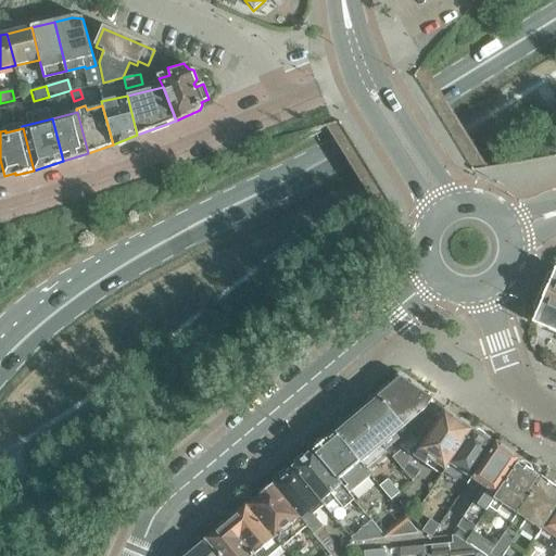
[(534,317),(532,321),(555,331),(555,268),(554,272),(547,274),(545,280),(547,287),(541,302),(535,304),(532,311),(534,317)]
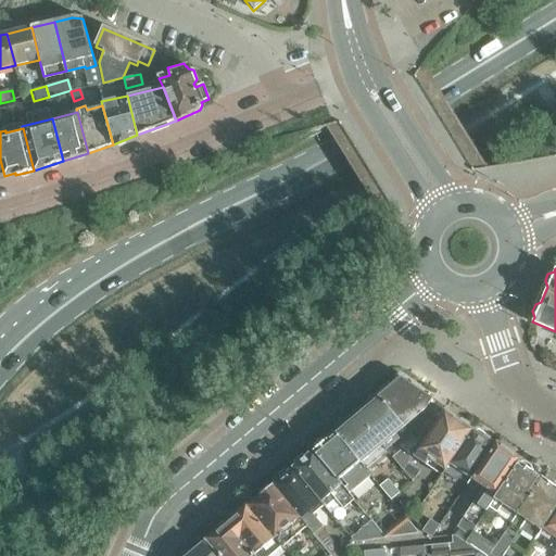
[(404,428),(426,409),(432,400),(405,381),(405,377),(402,375),(397,375),(394,378),(395,381),(389,387),(386,386),(379,391),(380,394),(378,396),(404,428)]
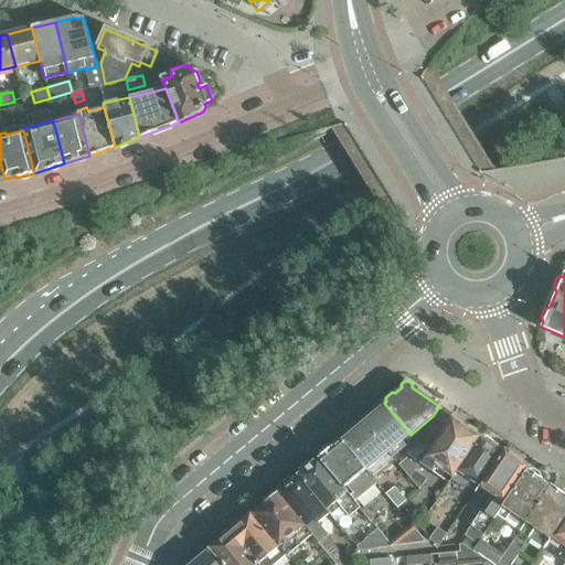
[(397,445),(411,435),(384,403),(382,405),(377,404),(372,408),(372,413),(362,422),(394,459),(403,451),(397,445)]
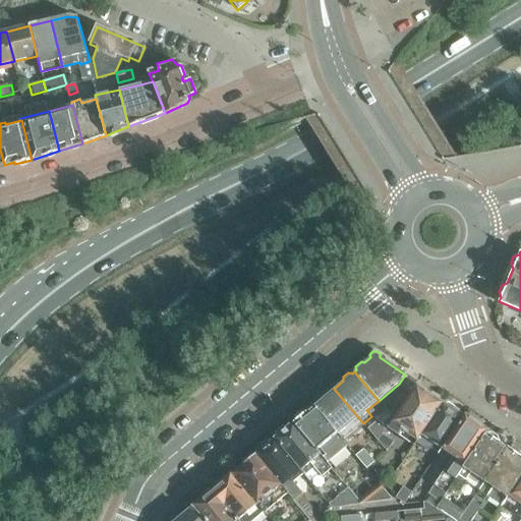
[(397,393),(406,399),(407,398),(418,382),(409,375),(397,393)]
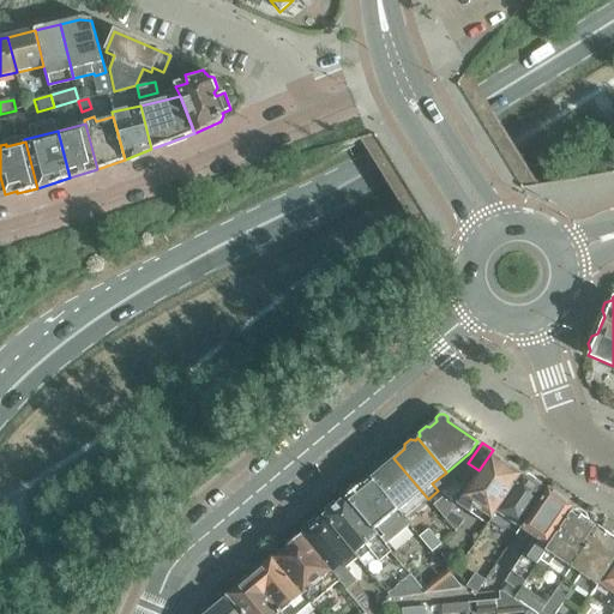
[(487,525),(489,522),(521,475),(518,473),(518,469),(510,463),(506,464),(491,453),(480,469),(479,470),(456,504),(487,525)]
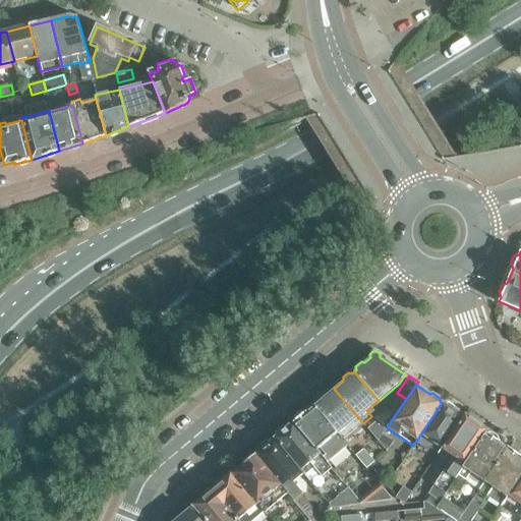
[(314,406),(343,440),(351,433),(363,423),(334,389),(332,390),(328,389),(323,394),(324,397),(313,405),(314,406)]
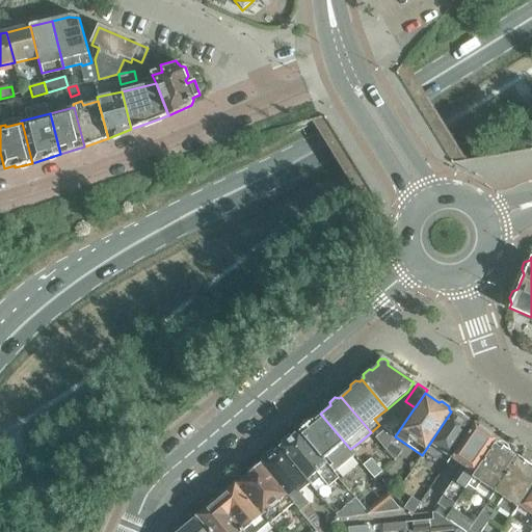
[(451,411),(424,452),(436,461),(440,458),(447,462),(450,458),(473,426),(463,420),(463,416),(457,413),(454,414),(451,411)]
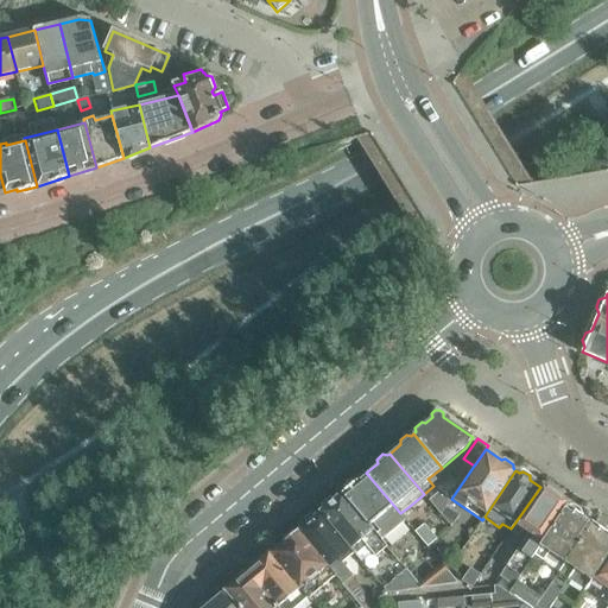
[(401,517),(400,513),(367,474),(356,482),(352,482),(350,482),(344,488),(343,493),(378,536),(401,517)]
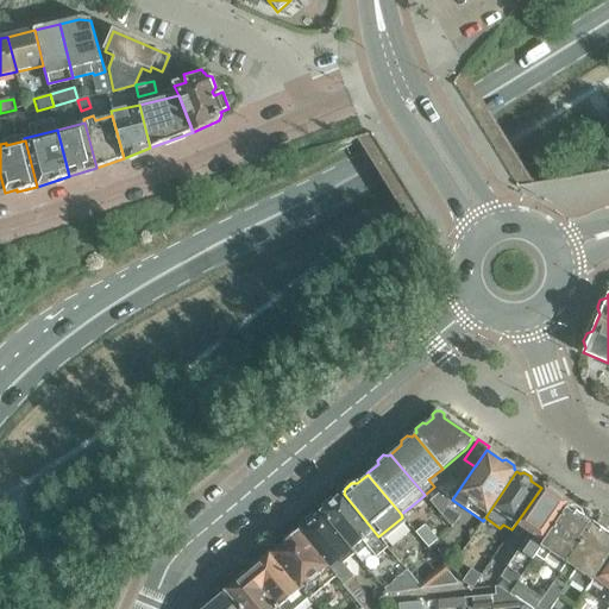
[(501,577),(515,586),(516,583),(534,557),(541,546),(569,507),(571,503),(542,484),(541,488),(515,525),(531,535),(520,552),(518,551),(501,577)]
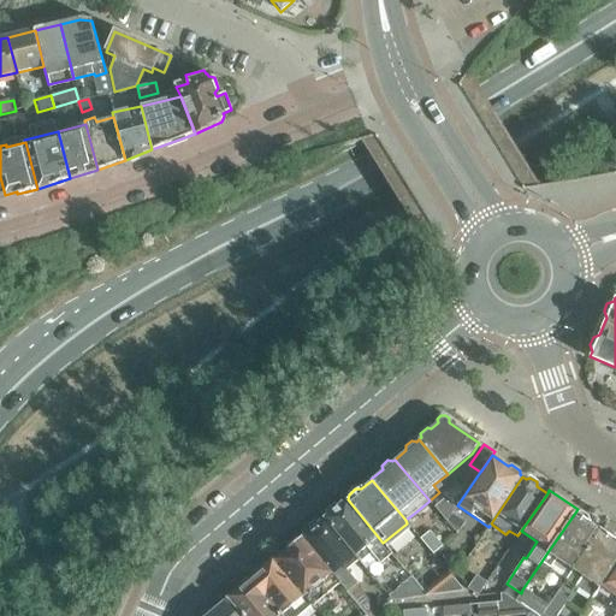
[(446,520),(452,511),(455,508),(446,497),(434,507),(446,520)]
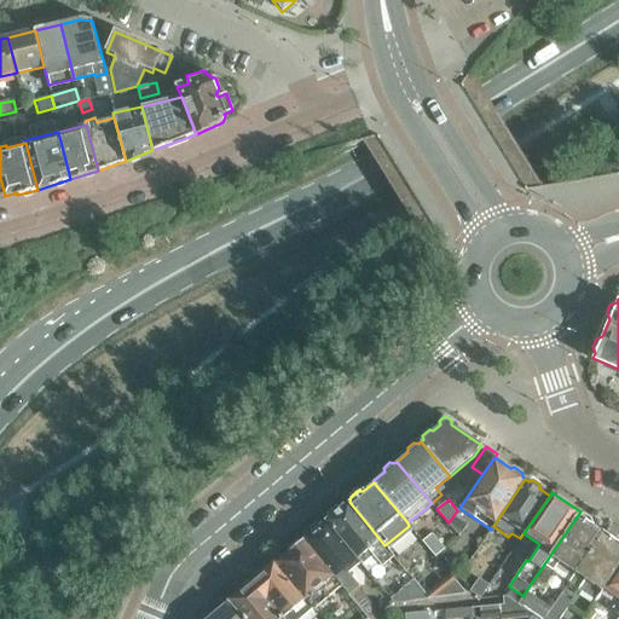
[(376,555),(383,565),(394,555),(385,545),(350,502),(342,509),(336,509),(329,515),(328,521),(327,521),(362,563),(363,565),(376,555)]
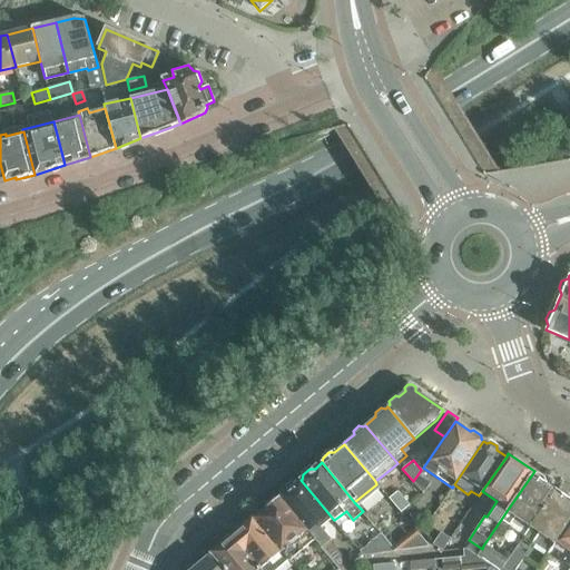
[(431,482),(419,473),(413,481),(423,493),(431,482)]
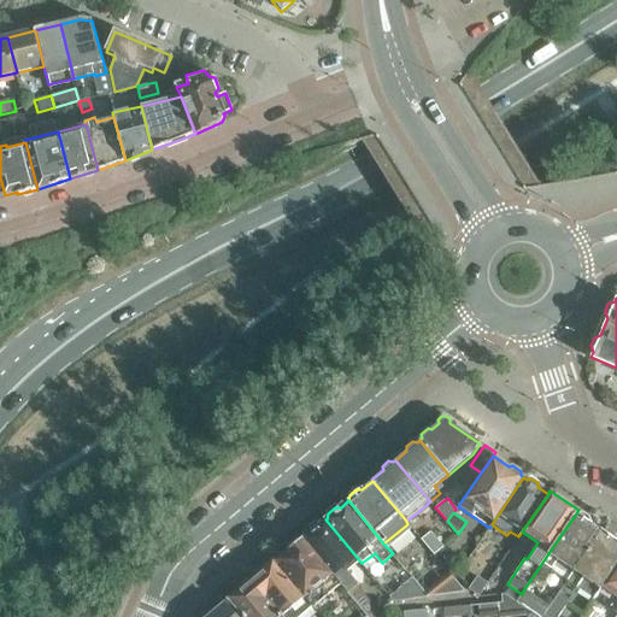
[(548,553),(574,570),(600,530),(592,524),(592,523),(591,523),(591,518),(583,513),(577,515),(576,513),(548,553)]
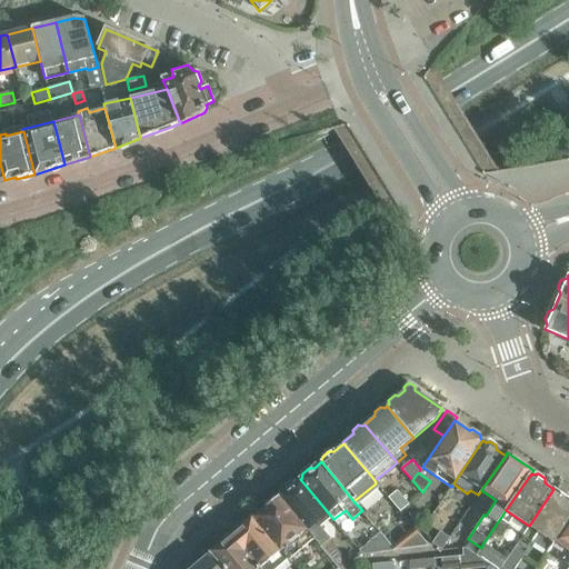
[(279,497),(313,538),(339,568),(348,562),(329,539),(331,537),(322,527),(332,518),(300,479),(297,482),(292,481),(287,486),(287,490),(279,497)]
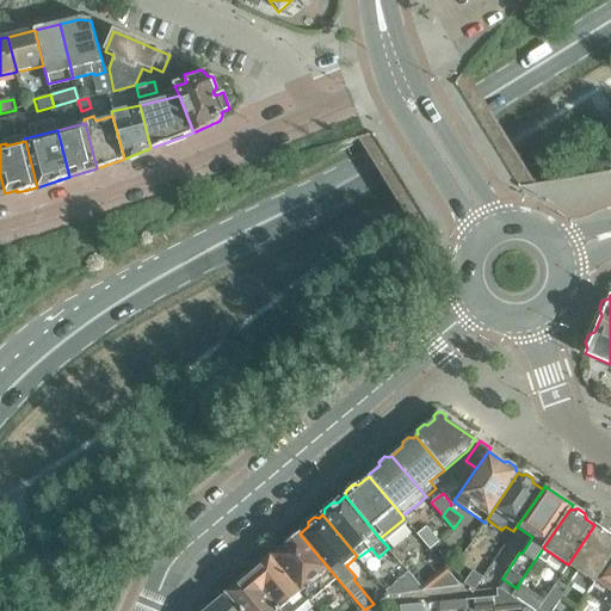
[(568,565),(561,575),(588,593),(591,590),(610,559),(610,531),(600,524),(596,525),(594,525),(568,565)]
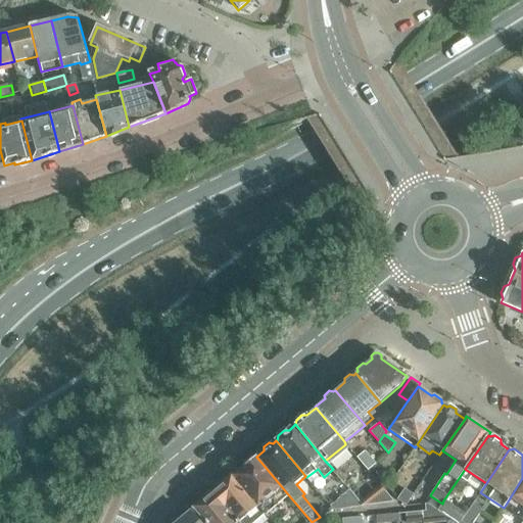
[(368,470),(370,468),(376,463),(365,450),(357,457),(368,470)]
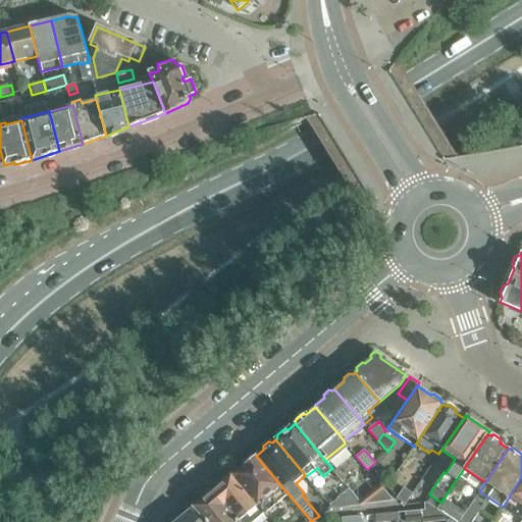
[(288,493),(256,456),(254,458),(250,457),(245,461),(245,465),(232,474),(265,512),(288,493)]
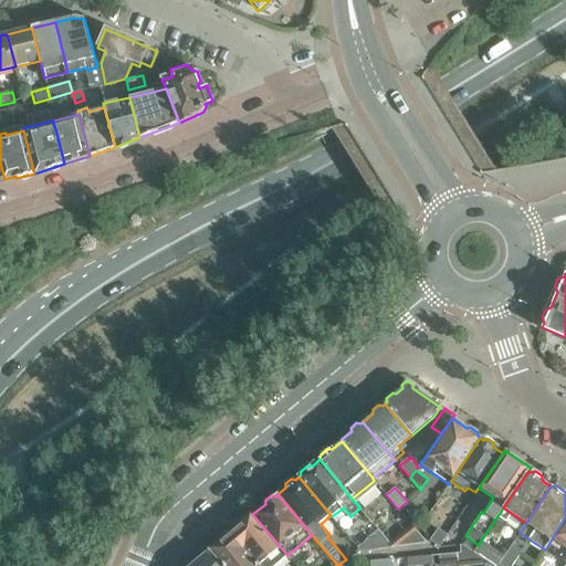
[(446,538),(456,546),(482,511),(472,503),(446,538)]
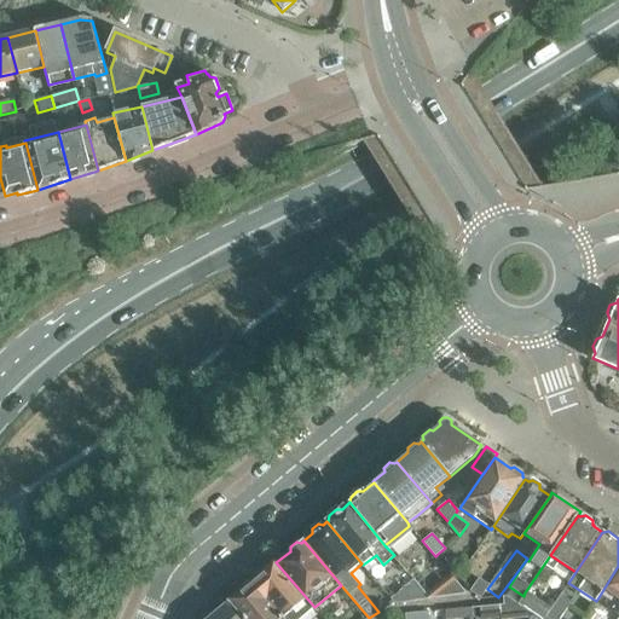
[(262,574),(253,583),(283,618),(300,618),(314,607),(276,562),(273,566),(268,565),(262,570),(262,574)]
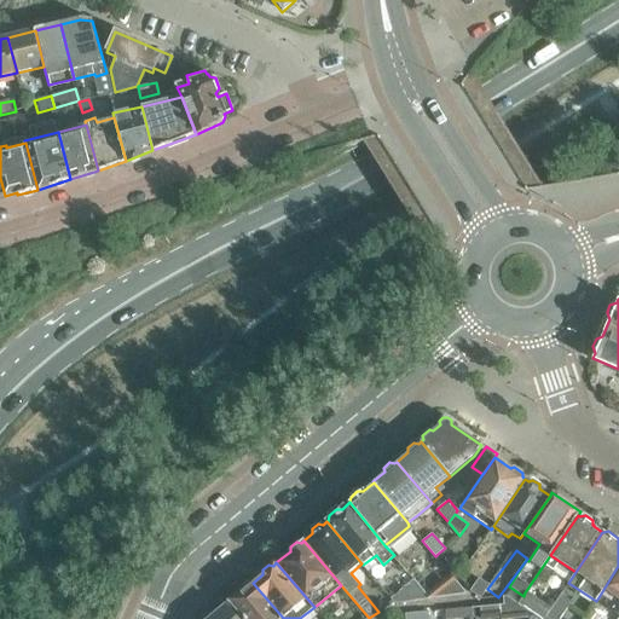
[(618,612),(618,566),(599,597),(617,611),(618,612)]
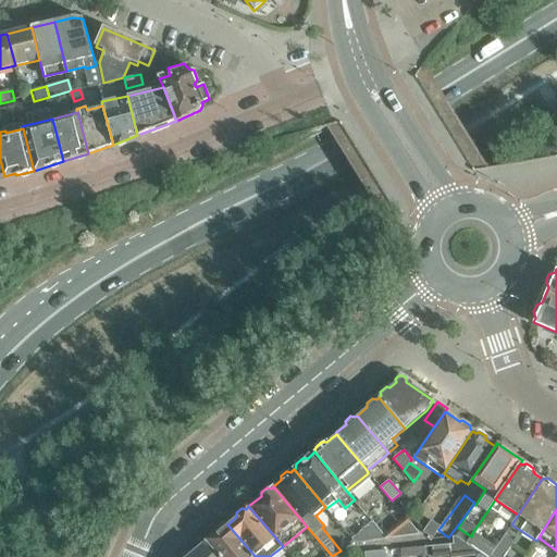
[(419,534),(405,516),(383,533),(387,539),(419,534)]
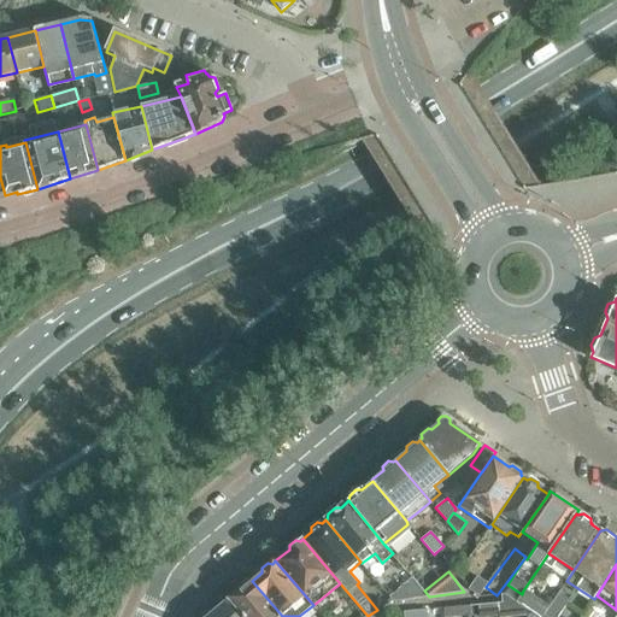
[(468,588),(479,595),(487,582),(476,575),(468,588)]
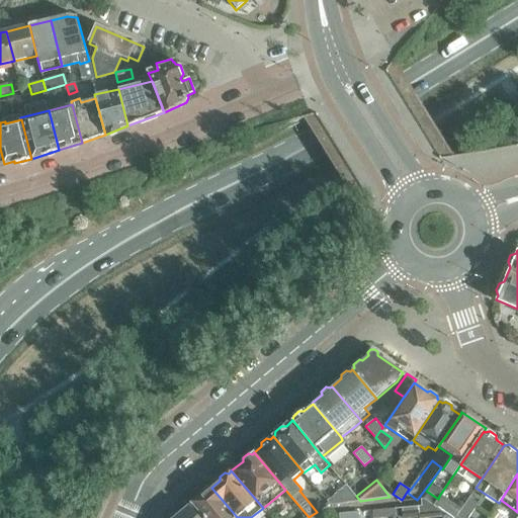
[(347,485),(326,501),(330,505),(360,501),(356,496),(347,485)]
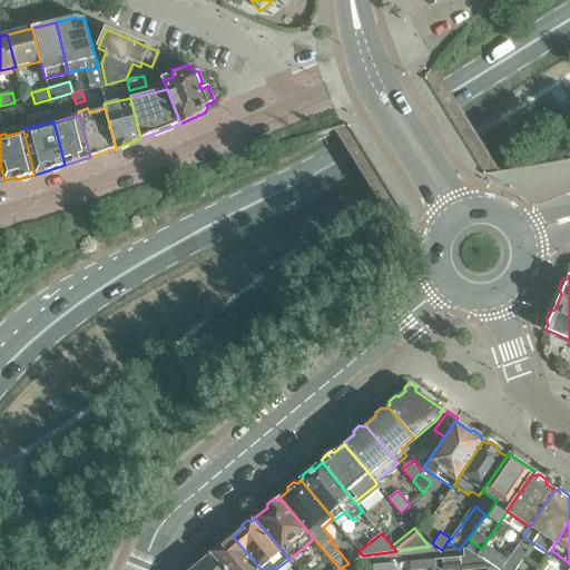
[(223,569),(261,569),(233,537),(223,544),(219,543),(214,548),(214,552),(210,554),(223,569)]
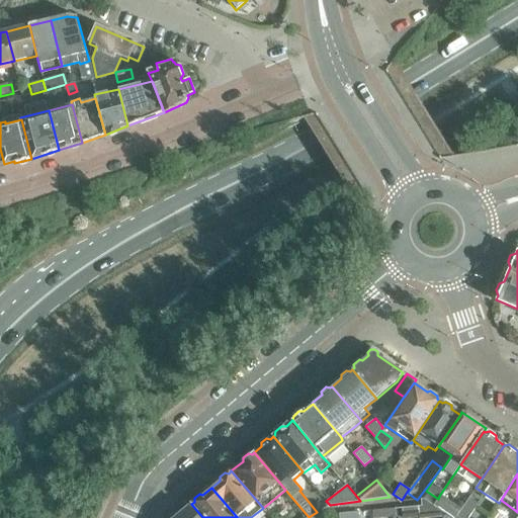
[(453,517),(455,517),(457,516),(460,511),(448,502),(451,497),(446,493),(442,498),(439,496),(438,499),(433,505),(442,511),(444,512),(453,517)]
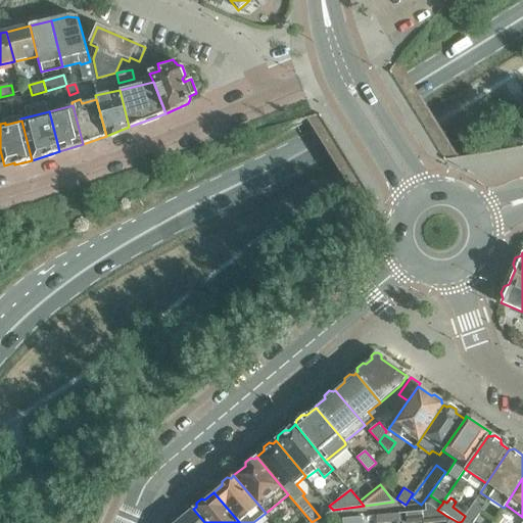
[(462,521),(464,522),(473,522),(478,516),(484,507),(475,502),(465,516),(462,521)]
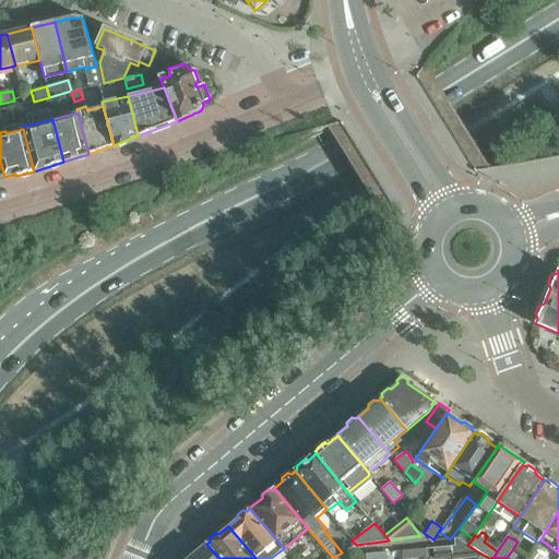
[(452,558),(464,558),(475,558),(477,558),(477,551),(467,545),(456,538),(454,538),(454,546),(451,546),(451,547),(452,558)]
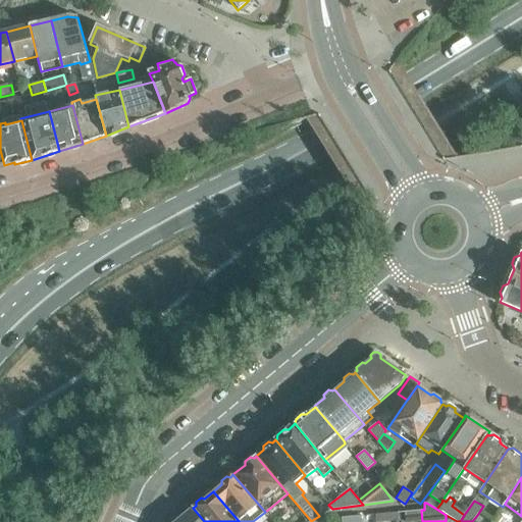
[(199,521),(190,511),(175,521),(199,521)]
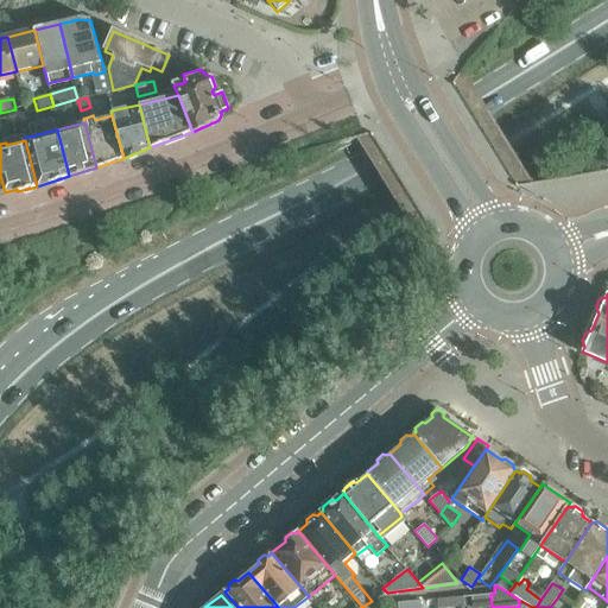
[(472,607),(492,607),(491,595),(472,596),(472,607)]
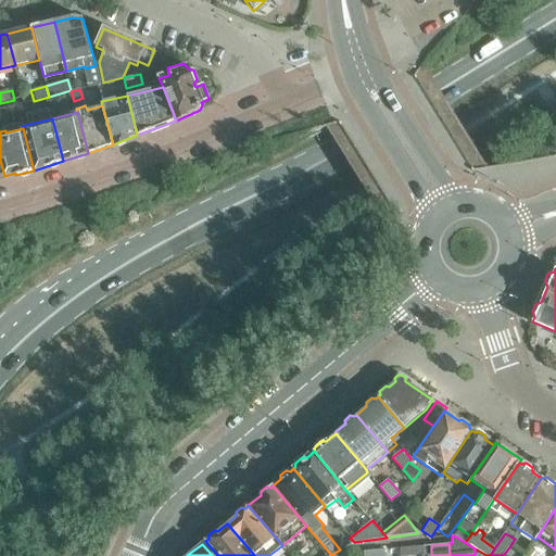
[(399,548),(399,555),(421,555),(422,555),(422,546),(399,548)]
